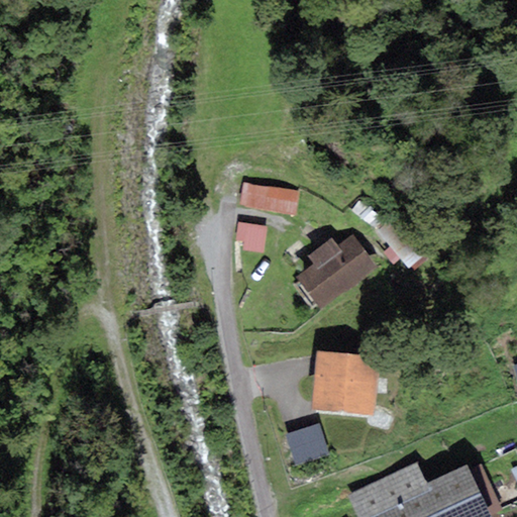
[(298,191),(241,182),(237,205),(295,214),(298,191)]
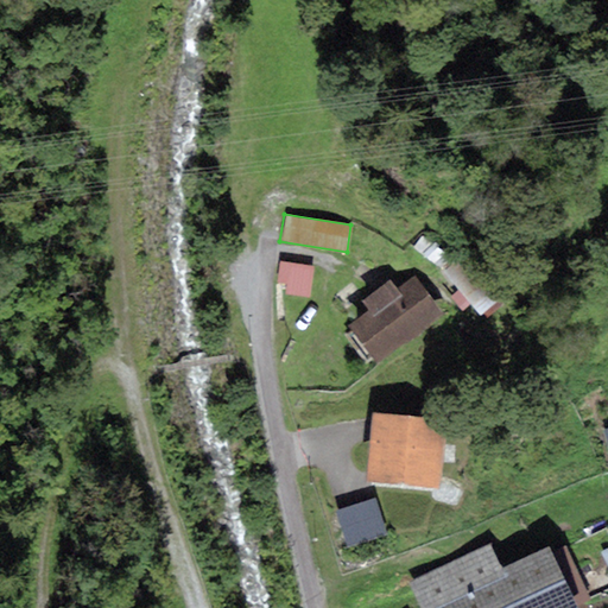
[(455,257),(424,234),(413,248),(441,268),(455,257)]
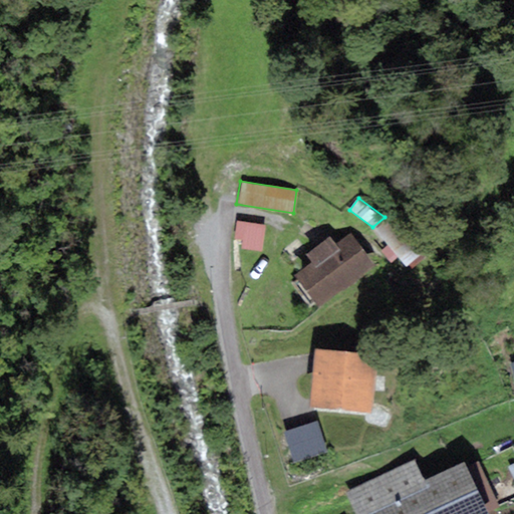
[(392,211),(384,217),(372,227),(389,246),(382,252),(392,262),(399,256),(401,259),(407,266),(409,264),(413,269),(430,255),(392,211)]
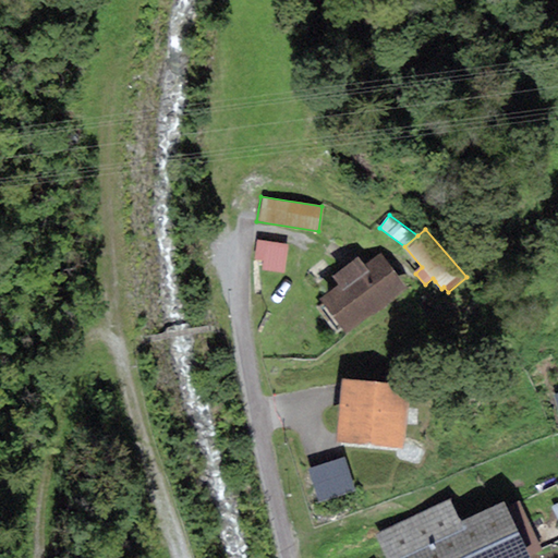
[(289,244),(257,240),(255,259),(264,261),(263,270),(286,273),(289,244)]
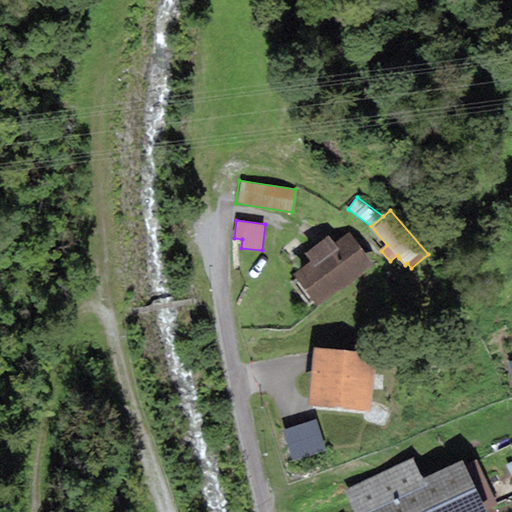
[(310,262),(293,274),(318,307),(374,267),(349,233),(335,244),(329,236),(304,254),(310,262)]
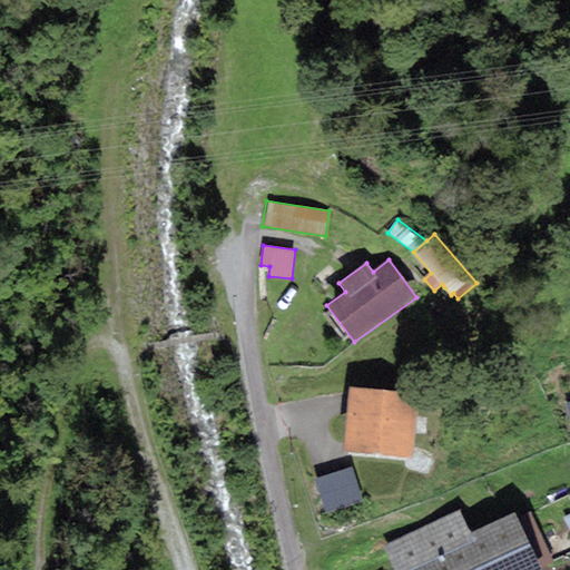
[(416,393),(349,386),(342,452),(410,459),(416,393)]
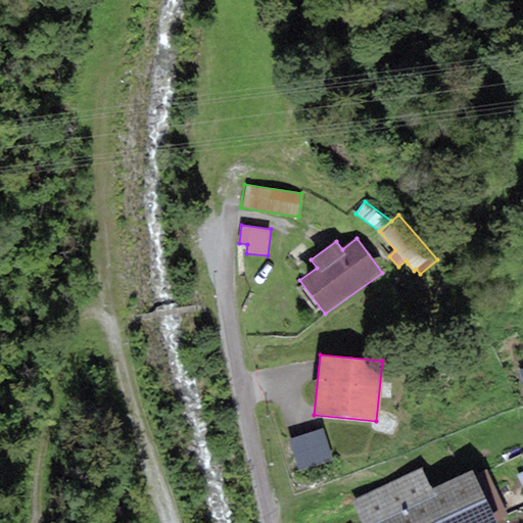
[(333,460),(323,429),(288,440),(298,472),(333,460)]
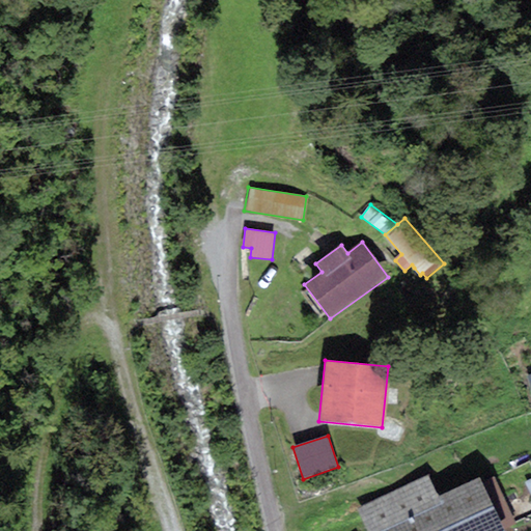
[(503,530),(481,483),(478,477),(438,496),(427,475),(357,508),(367,530),(503,530)]
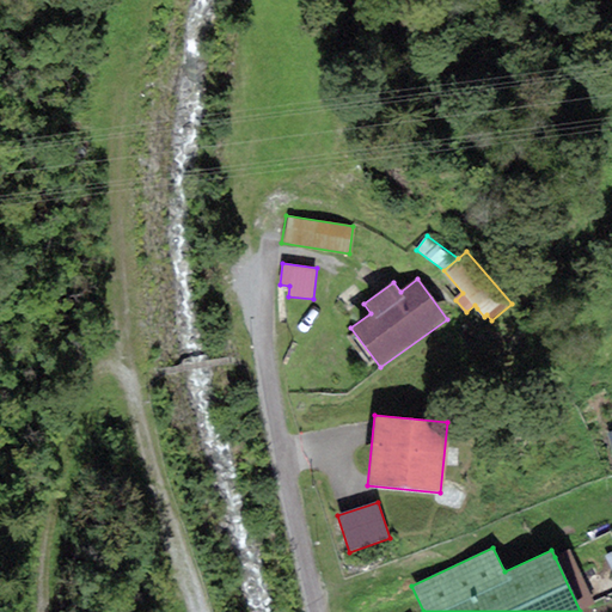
[(555,557),(580,611),(595,604),(570,550),(555,557)]
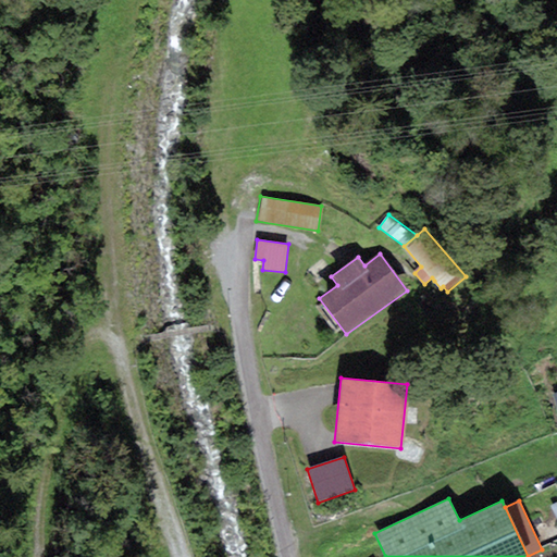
All buildings are outlined.
